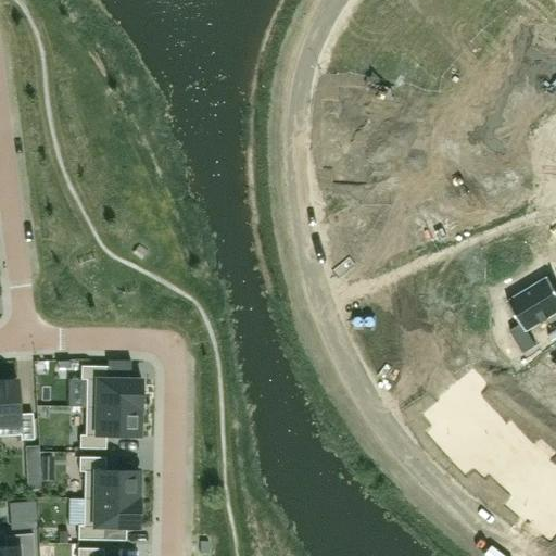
[(555,289),(548,278),(508,302),(521,325),(510,331),(525,354),(536,346),(528,331),(555,314),(555,289)]
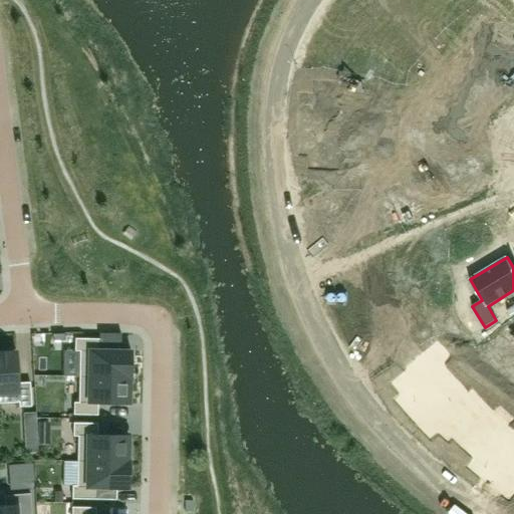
[(75,338),(74,351),(79,351),(79,378),(130,379),(130,378),(131,378),(132,351),(98,351),(99,339),(75,338)]
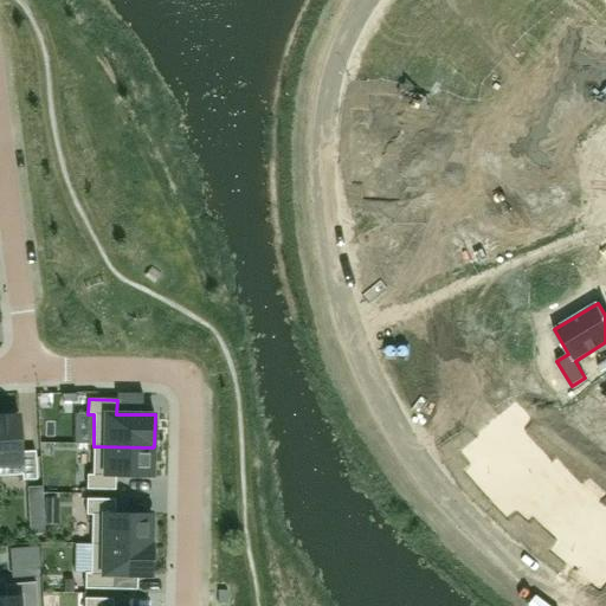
[(515,407),(469,453),(479,464),(470,472),(490,492),(533,452),(515,433),(528,421),(515,407)]
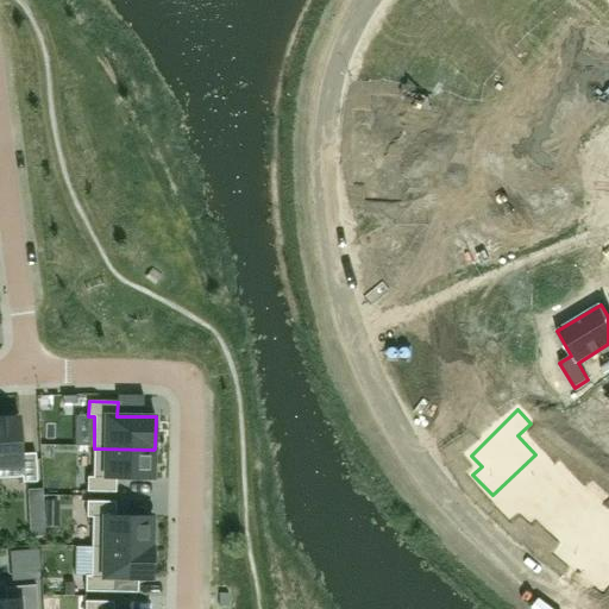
[(23,483),(37,482),(36,453),(22,454),(19,418),(0,418),(0,478),(23,477),(23,483)]
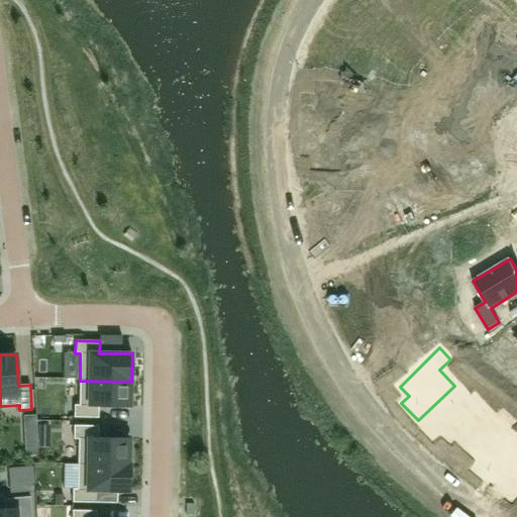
[(74,405),(74,417),(98,418),(98,406),(129,406),(130,382),(80,381),(79,405),(74,405)]
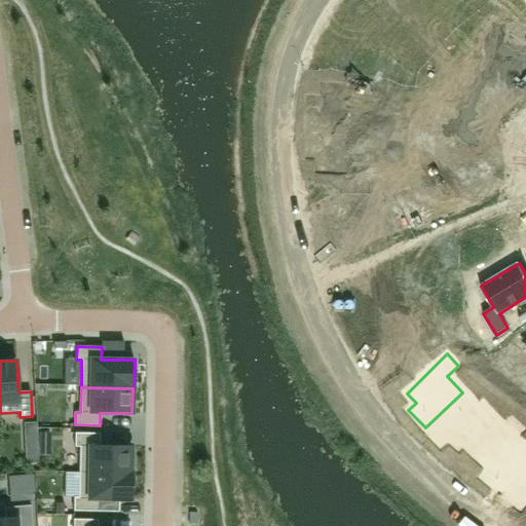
[(462,392),(425,427),(442,446),(450,438),(459,448),(493,415),(482,404),(478,408),(462,392)]
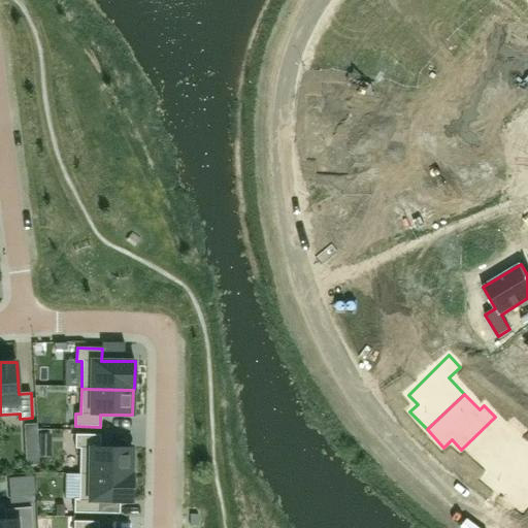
[(513,422),(480,462),(491,470),(484,479),(503,494),(527,463),(527,448),(518,440),(525,432),(513,422)]
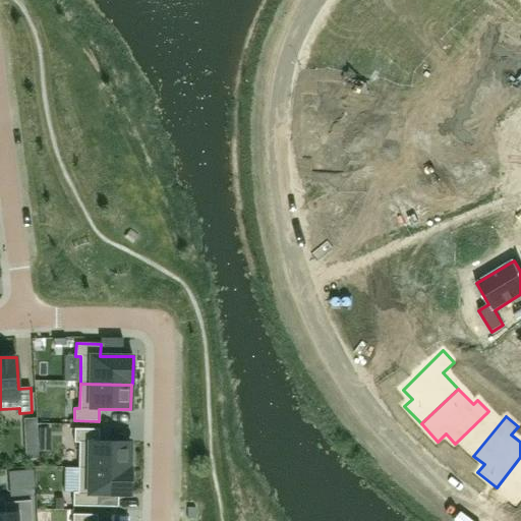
[(74,428),(74,443),(78,443),(78,469),(130,470),(131,468),(129,468),(130,442),(99,442),(99,429),(74,428)]
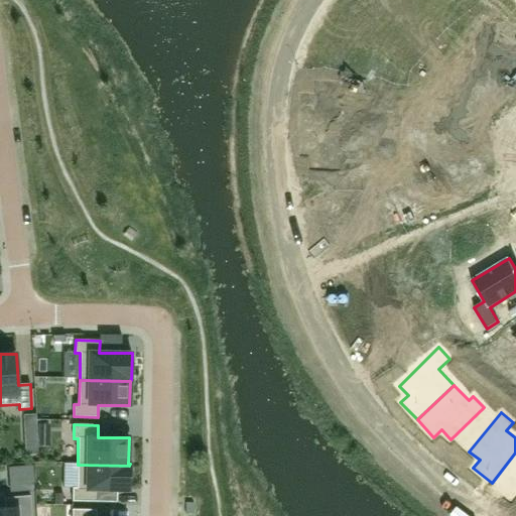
[(515,453),(492,483),(510,498),(515,491),(515,453)]
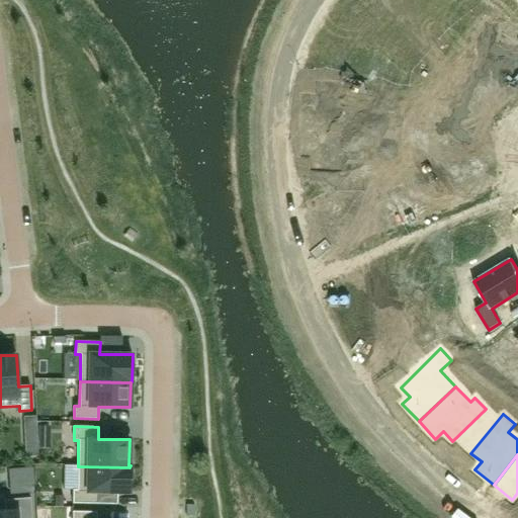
[(73,490),(73,503),(97,504),(97,492),(130,492),(130,467),(78,466),(78,490),(73,490)]
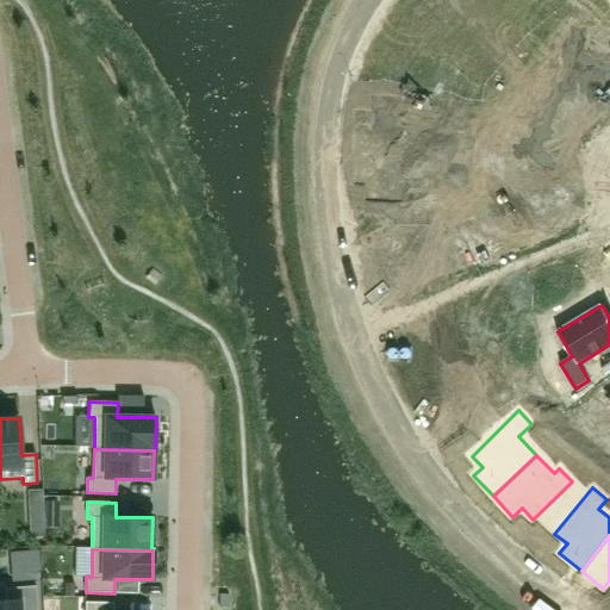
[(39,551),(29,552),(31,579),(42,579),(39,551)]
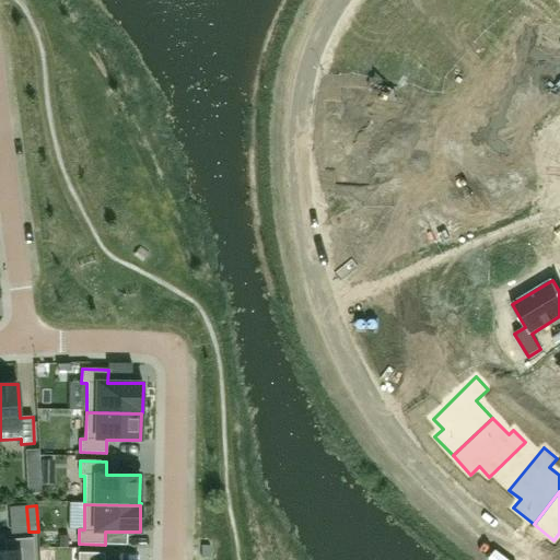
[(0,559),(34,559),(33,538),(4,540),(6,552),(0,552),(0,559)]
